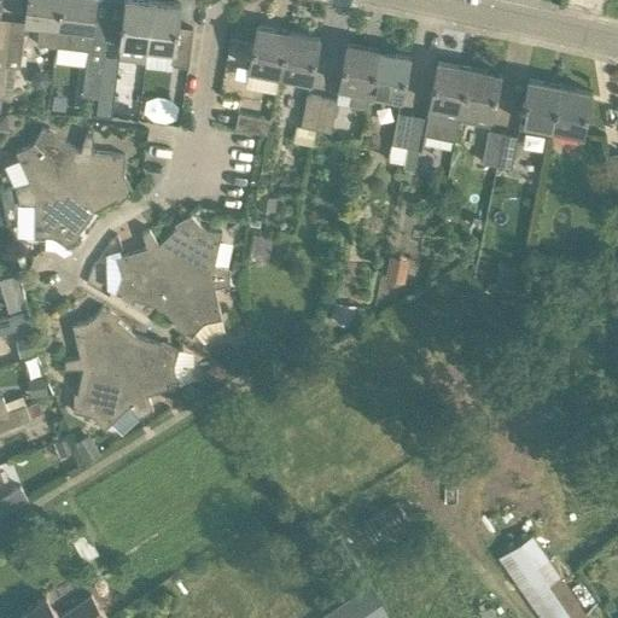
[(62,0),(27,0),(24,23),(40,25),(38,44),(57,46),(62,0)]
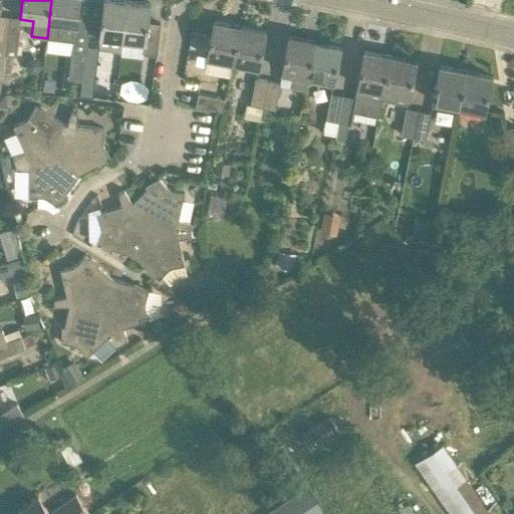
[(80,0),(51,0),(47,38),(73,41),(69,79),(82,81),(84,60),(87,34),(89,21),(78,20),(80,0)]
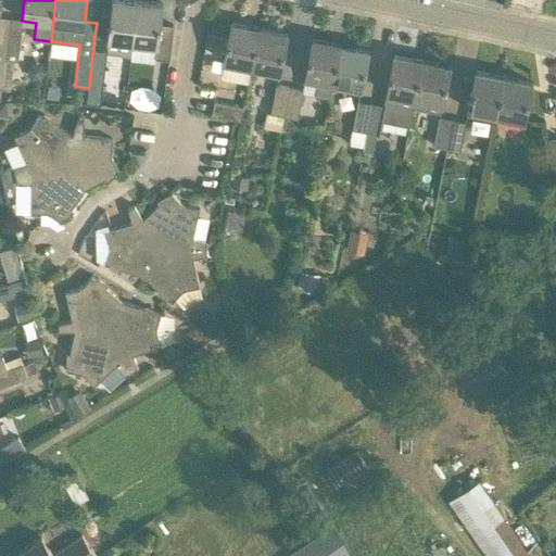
[(97,23),(95,37),(93,51),(91,65),(105,66),(108,53),(109,40),(133,43),(138,1),(124,0),(112,0),(110,19),(97,17),(97,23)]
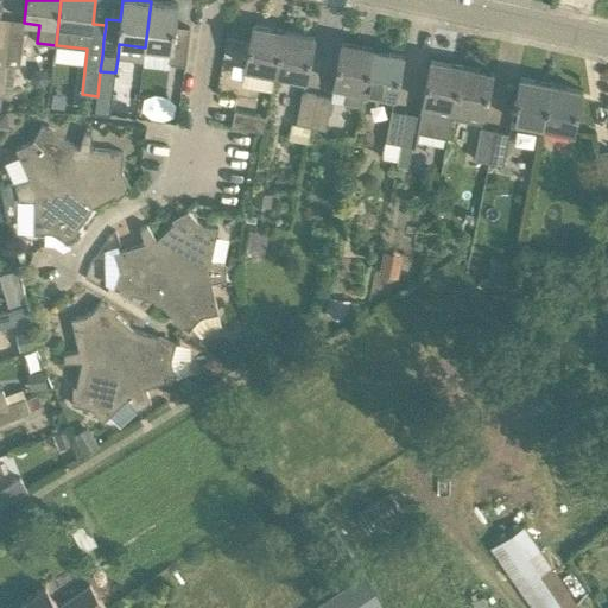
[(178,5),(151,1),(145,48),(171,50),(170,64),(185,67),(190,29),(176,26),(178,5)]
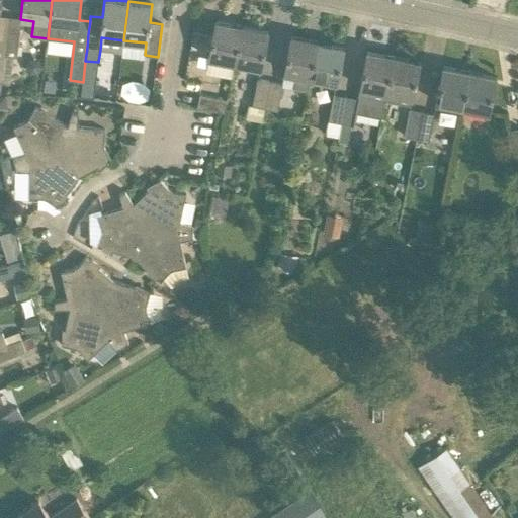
[(6,57),(10,25),(10,24),(0,22),(0,80),(1,81),(2,80),(3,80),(6,57)]
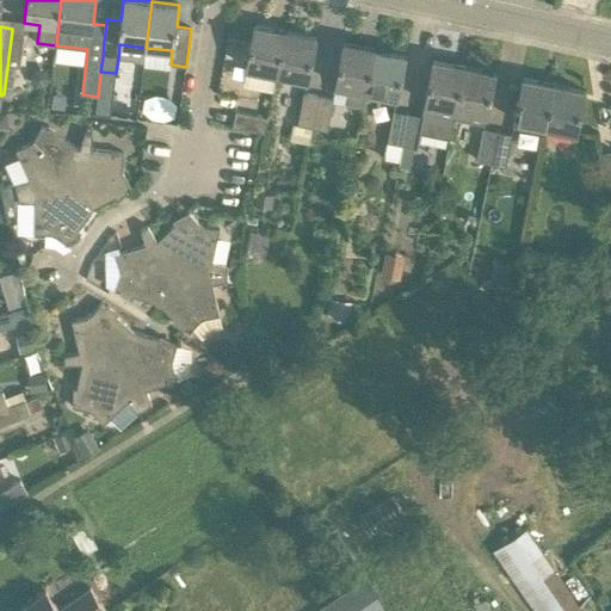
[(254,26),(246,69),(276,75),(284,32),(254,26)]
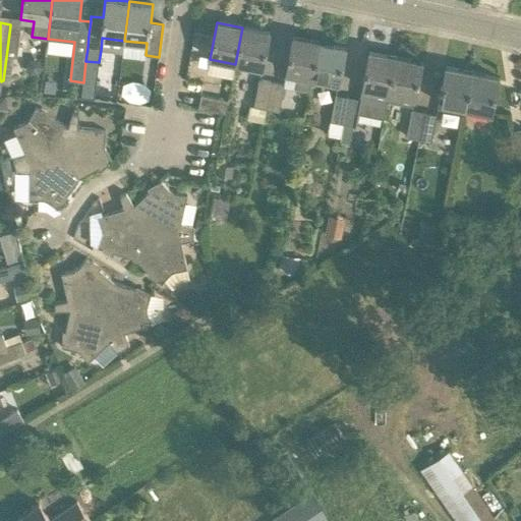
[(10,24),(10,25),(6,57),(17,58),(21,25),(10,24)]
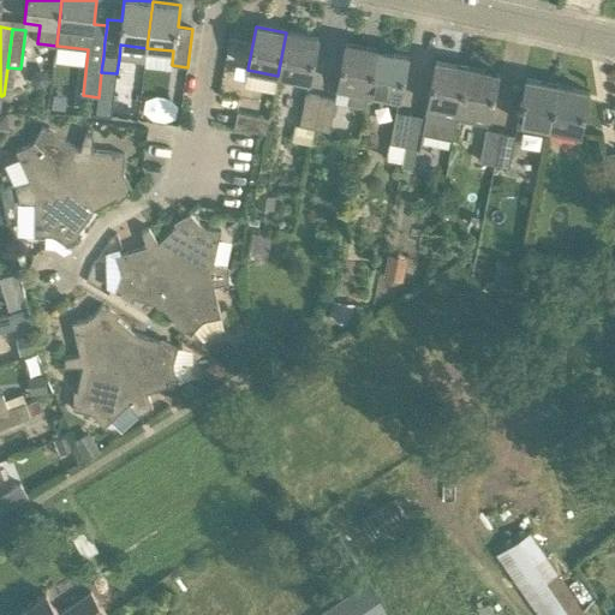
[(286,33),(278,76),(309,82),(317,39),(286,33)]
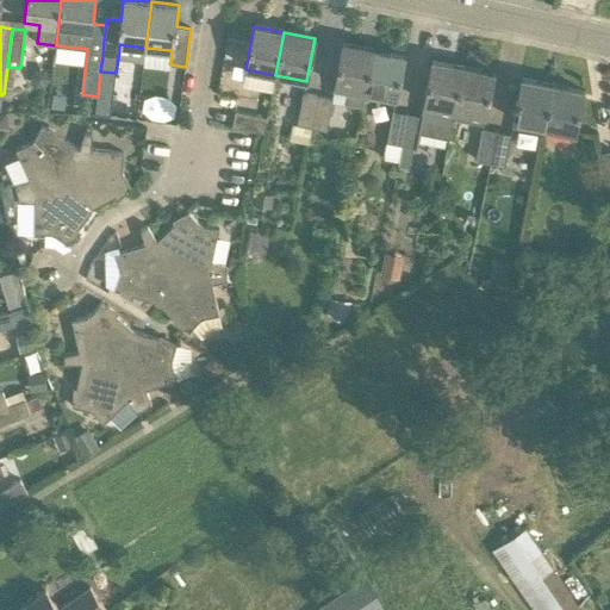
[(365,93),(373,50),(343,44),(334,87),(347,91),(344,104),(362,107),(365,93)]
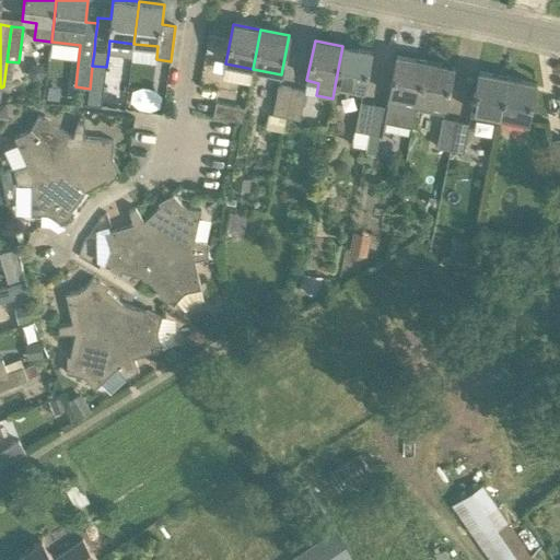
[(371,51),(342,46),(335,85),(363,91),(371,51)]
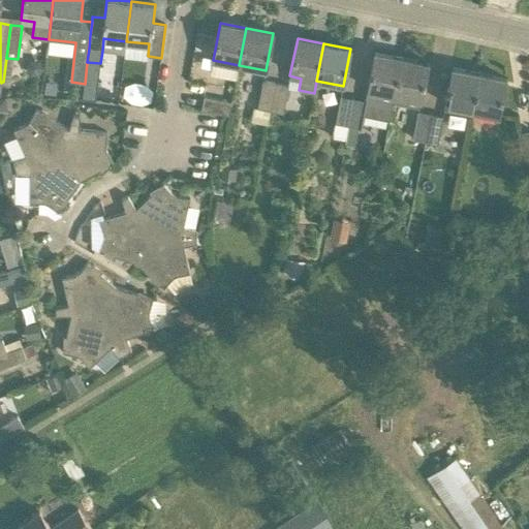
[(375,54),(366,100),(366,101),(364,115),(390,120),(393,102),(401,59),(375,54)]
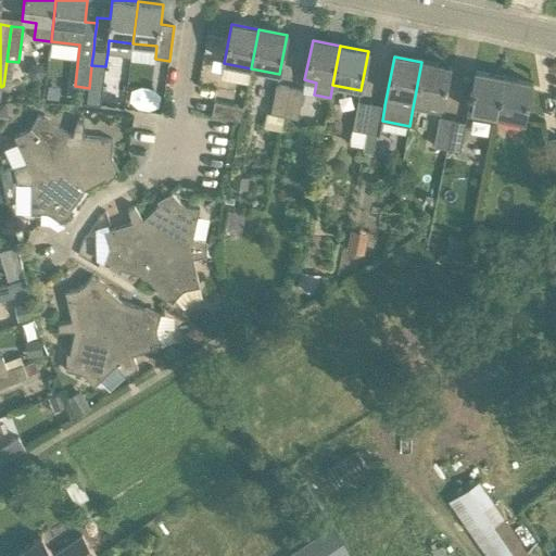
[(450,67),(421,62),(413,108),(441,113),(450,67)]
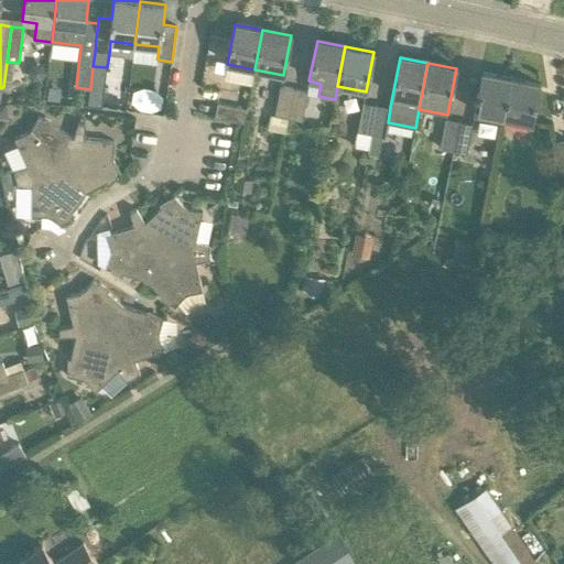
[(483,73),(475,114),(502,119),(510,78),(483,73)]
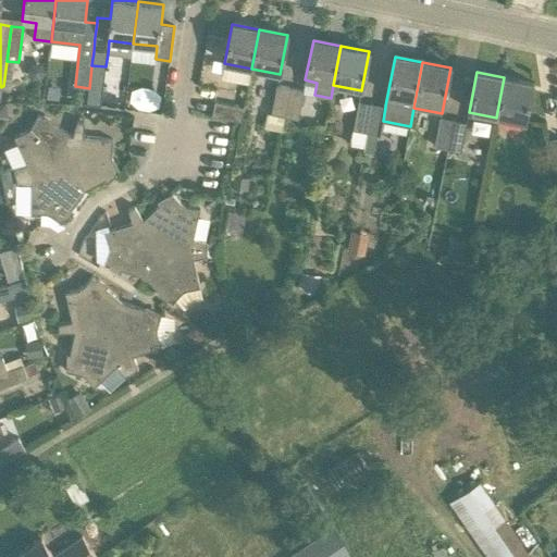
[(504,77),(496,118),(524,123),(532,83),(504,77)]
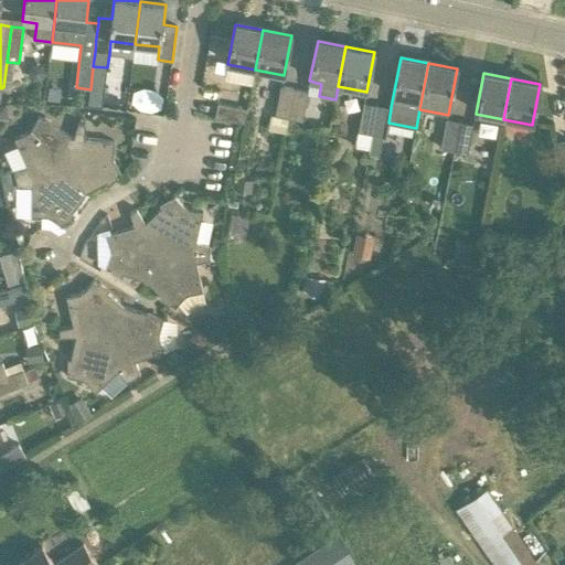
[(288,118),(294,88),(281,86),(275,116),(288,118)]
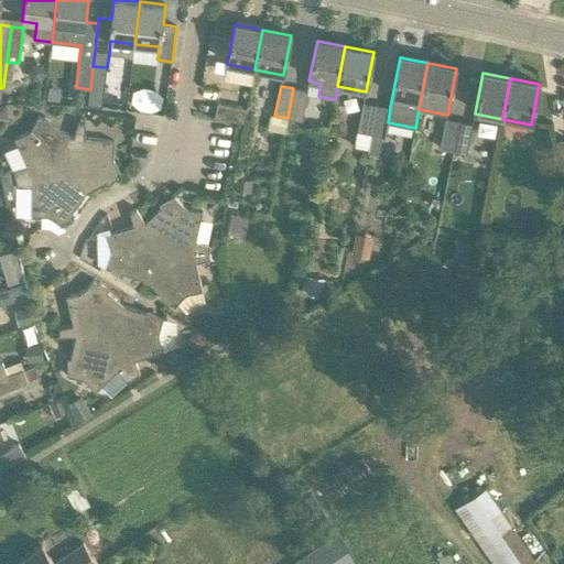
[(308,91),(293,88),(288,118),(302,121),(308,91)]
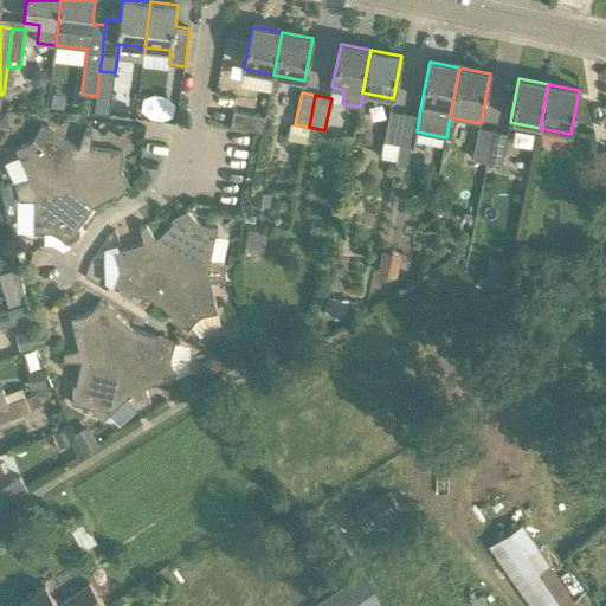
[(176,102),(161,101),(159,118),(174,121),(176,102)]
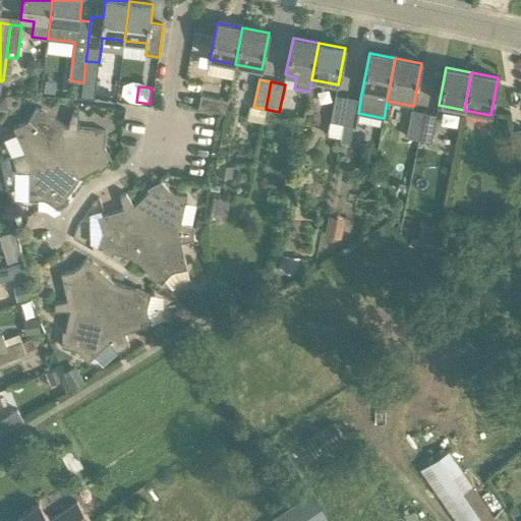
[(330,121),(342,124),(347,97),(336,95),(330,121)]
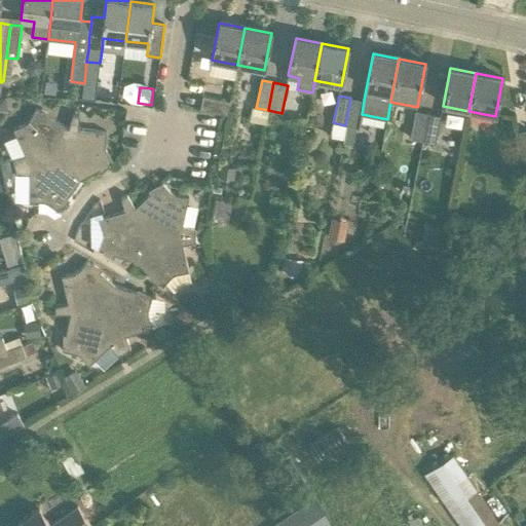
[(202,97),(200,110),(228,115),(230,102),(202,97)]
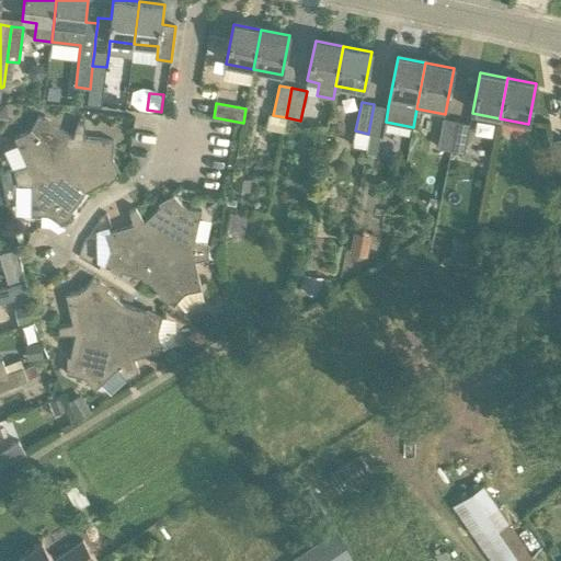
[(374,104),(368,134),(382,136),(386,122),(388,107),(388,106),(374,104)]
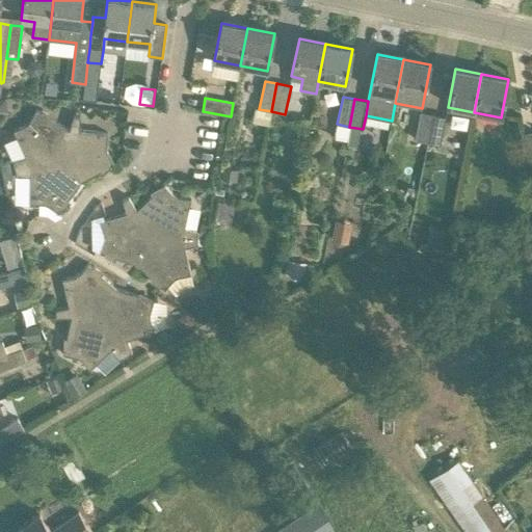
[(60,159),(70,130),(37,111),(30,123),(27,126),(15,131),(26,157),(15,162),(16,168),(60,159)]
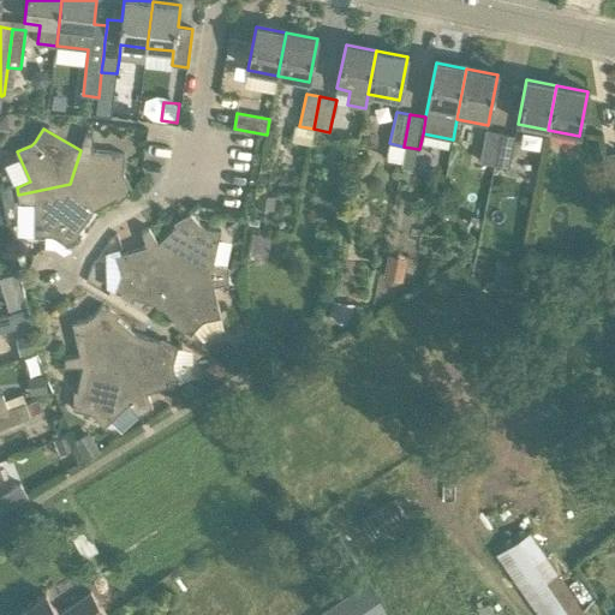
[(494,163),(501,132),(485,129),(479,161),(494,163)]
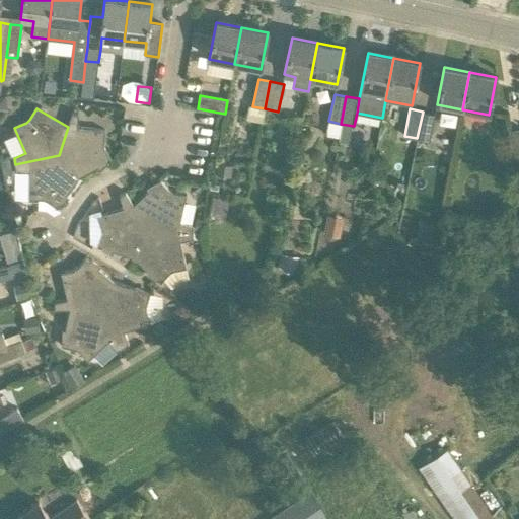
[(423,112),(417,138),(430,141),(435,114),(423,112)]
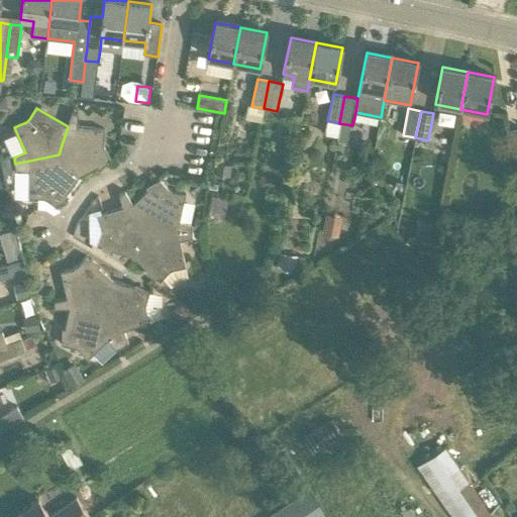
[(72,112),(68,126),(59,154),(79,178),(111,160),(104,147),(104,143),(105,129),(78,127),(79,114),(72,112)]
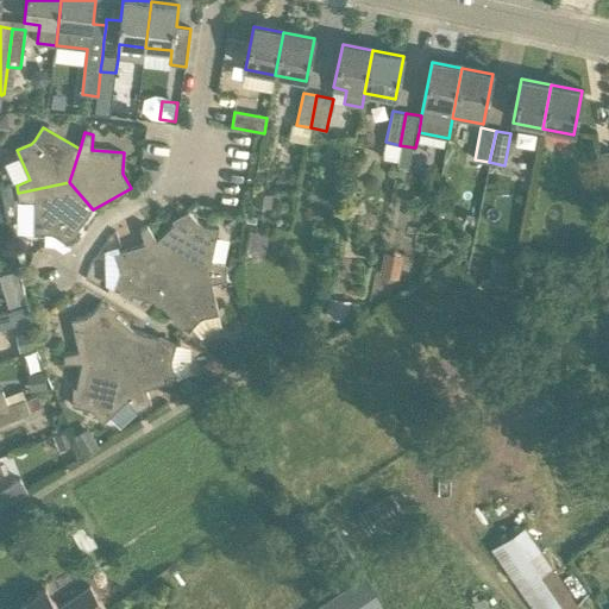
[(608,150),(597,152),(602,186),(608,183),(608,150)]
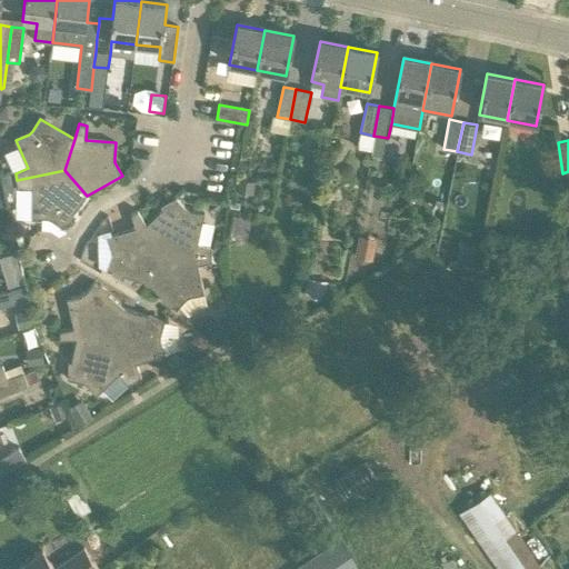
[(87,196),(65,170),(17,180),(18,189),(32,188),(32,219),(47,219),(51,220),(63,229),(87,196)]
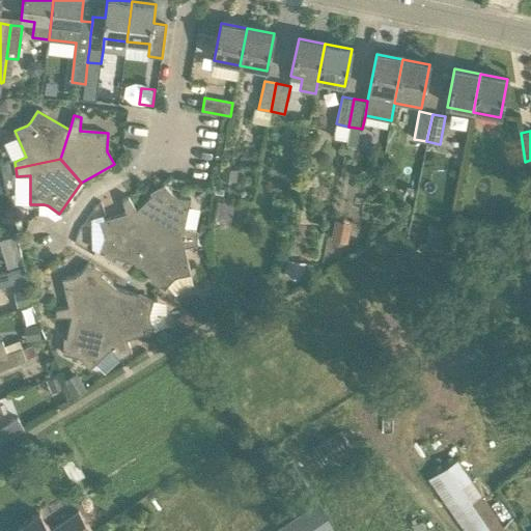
[(12,161),(3,162),(4,169),(15,167),(12,161)]
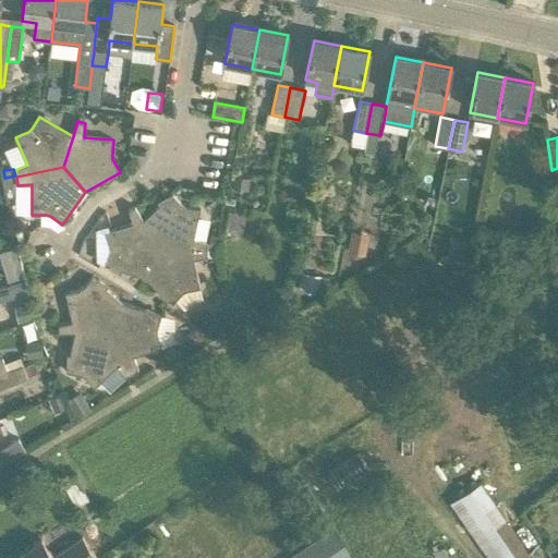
[(234,174),(231,187),(249,191),(251,178),(234,174)]
